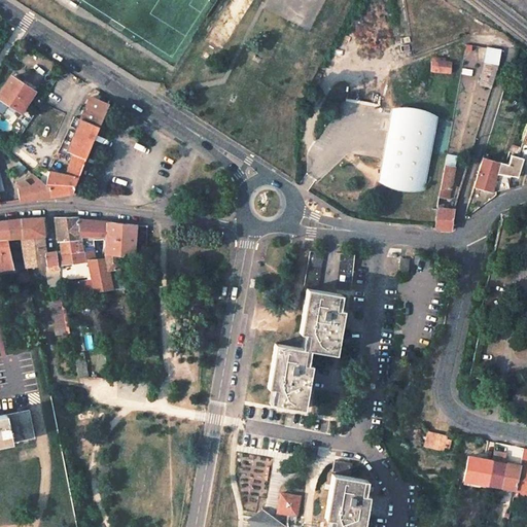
[(490,92),(499,49),(484,46),(475,89),(490,92)]
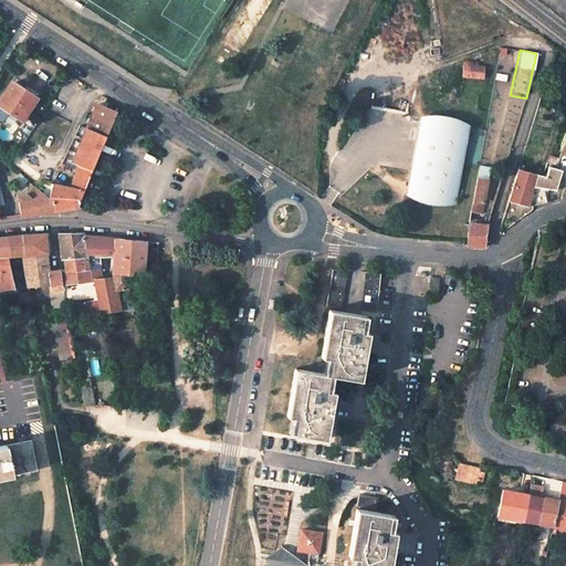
[(463,64),(462,75),(483,77),(484,66),(463,64)]
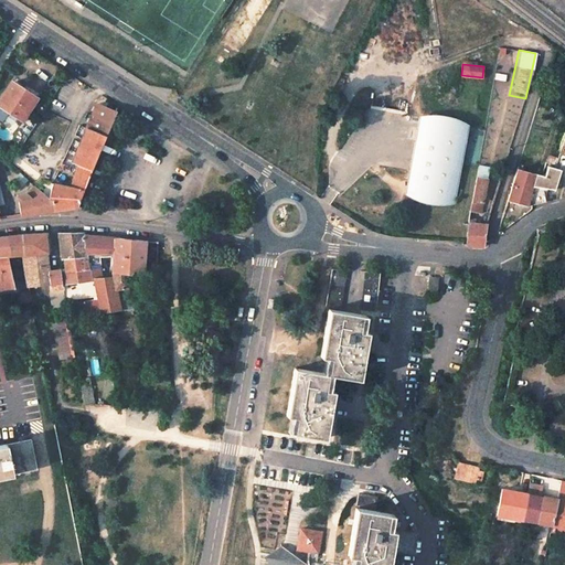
[(38,98),(13,82),(0,102),(0,105),(23,120),(38,98)]
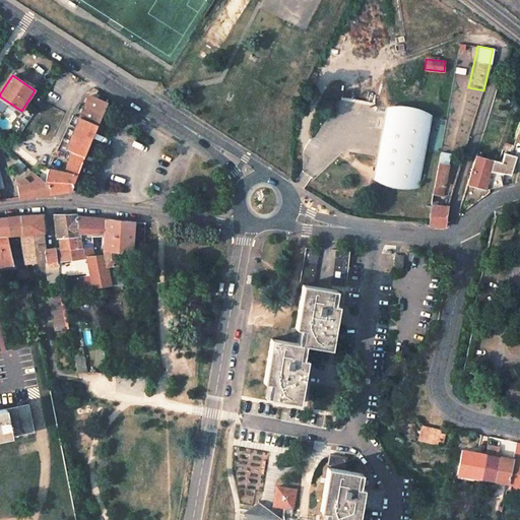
[(106,106),(93,99),(82,119),(79,118),(66,150),(71,152),(64,172),(49,169),(41,180),(48,187),(50,194),(61,192),(72,190),(106,106)]
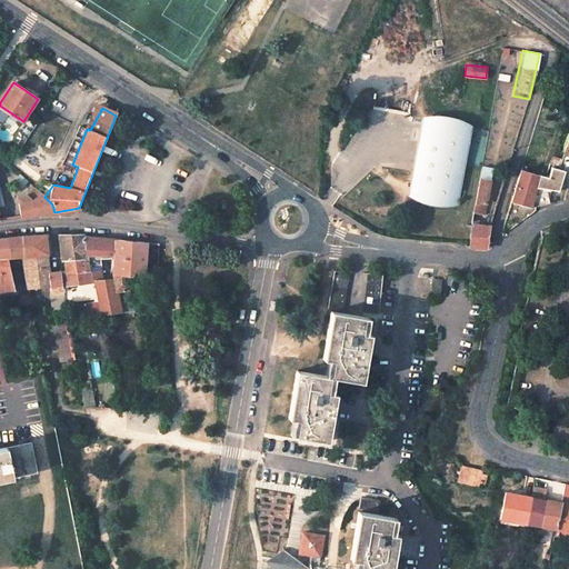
[(470,127),(426,119),(415,181),(417,185),(417,188),(411,196),(457,205),(470,127)]
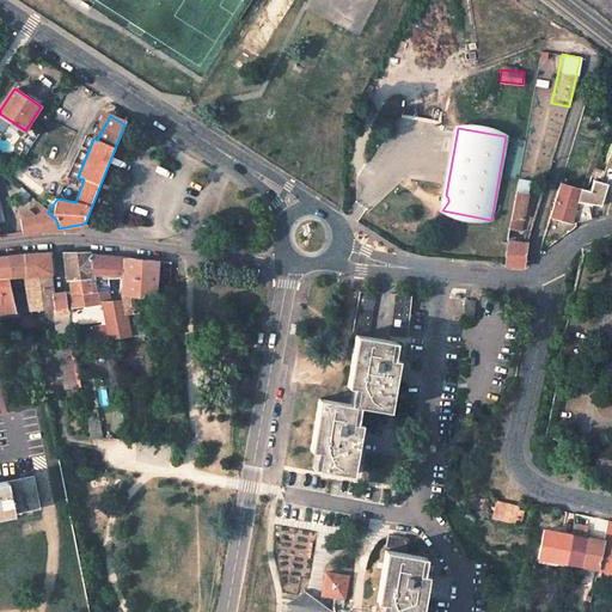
[(531,182),(519,181),(516,196),(527,197),(531,182)]
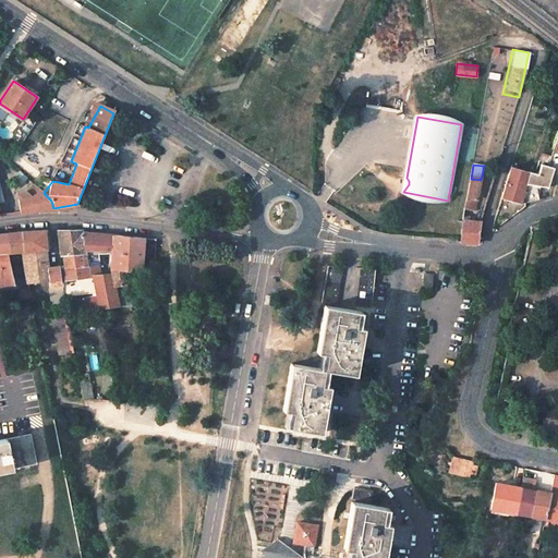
[(517,166),(512,165),(501,198),(521,204),(525,203),(540,199),(537,185),(548,186),(554,168),(542,165),(538,174),(516,168),(517,166)]
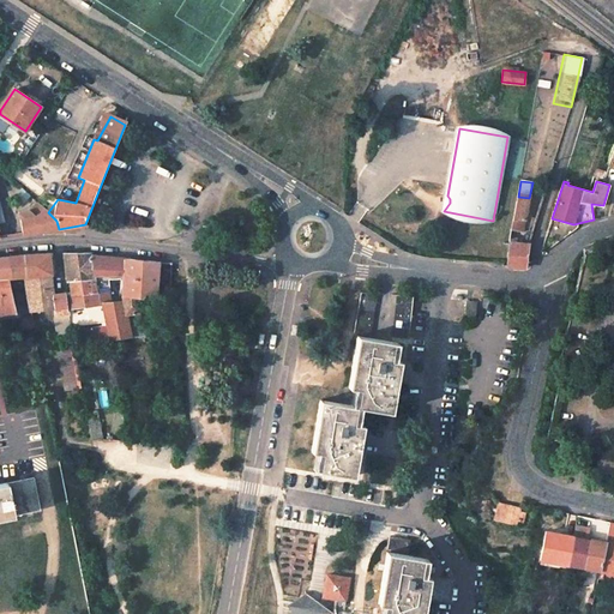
[(529,198),(518,197),(512,230),(523,232),(529,198)]
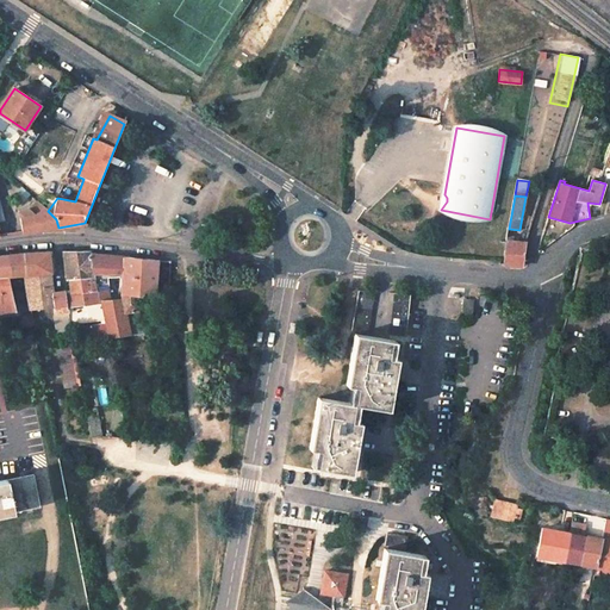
[(31,211),(20,213),(23,232),(42,230),(58,228),(56,219),(48,211),(39,204),(31,211)]
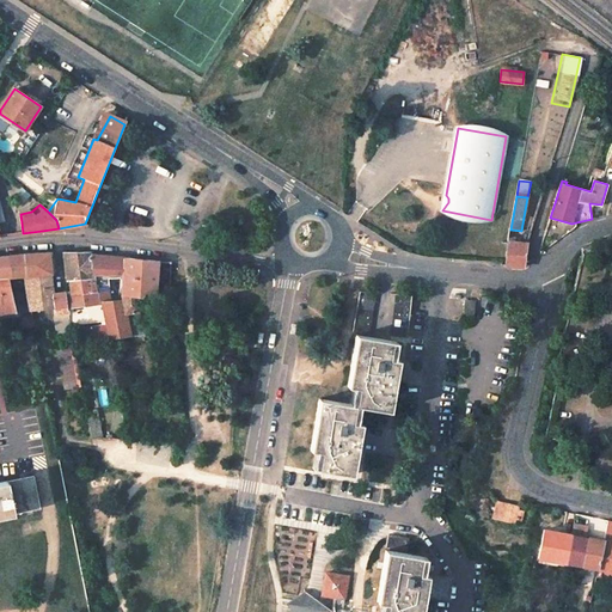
[(516,238),(509,237),(505,265),(513,267),(524,268),(527,244),(515,243),(516,238)]
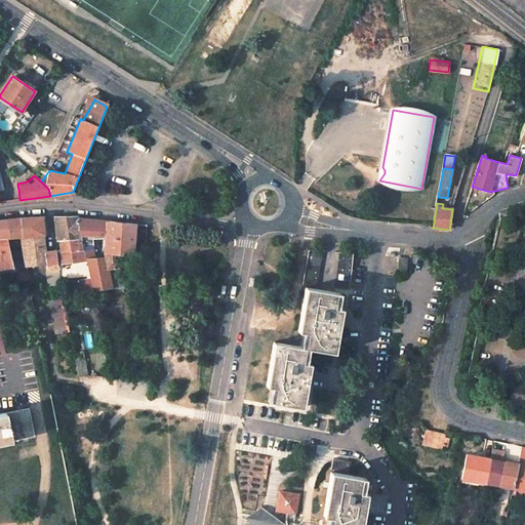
[(32,216),(19,217),(22,236),(43,232),(42,216),(32,216)]
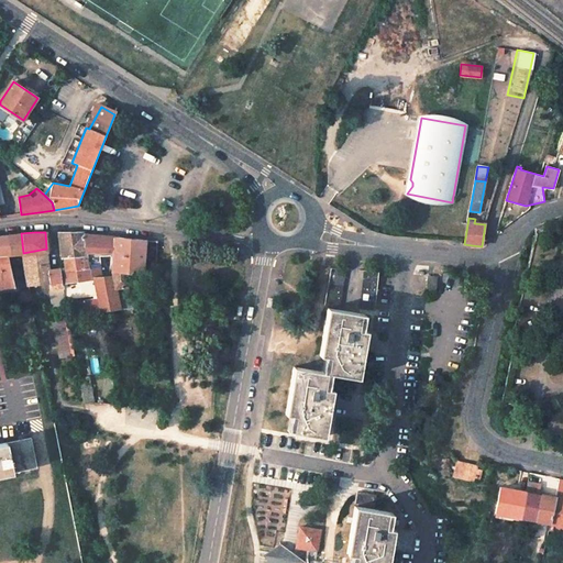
[(70,232),(58,232),(63,257),(70,257),(87,256),(83,233),(81,232),(70,232)]
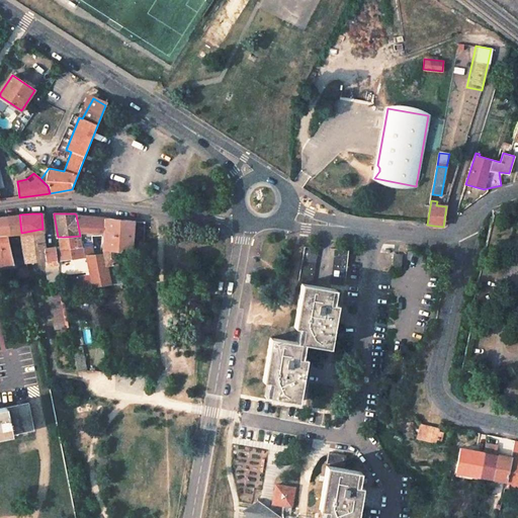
[(0,265),(13,264),(9,238),(11,238),(11,235),(21,233),(19,214),(0,217),(0,265)]
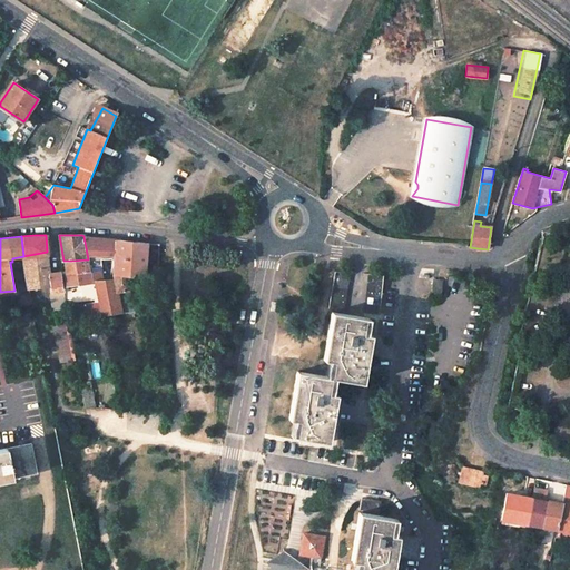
[(105,238),(84,236),(88,259),(100,258),(116,255),(116,239),(105,238)]
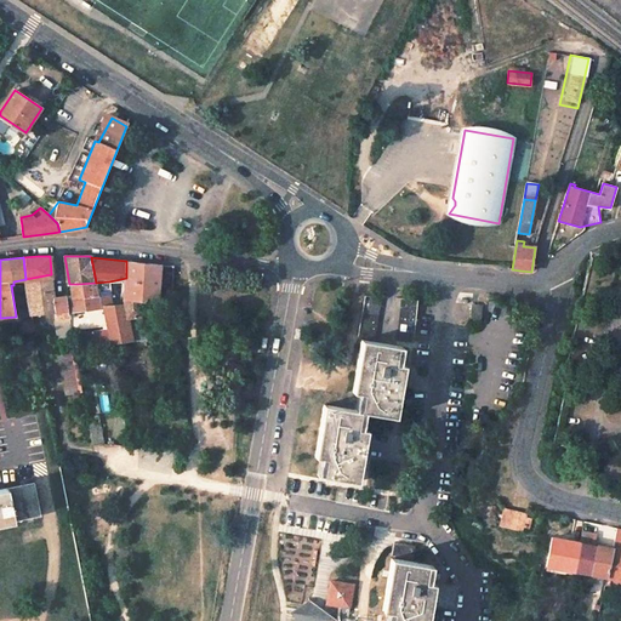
[(143,263),(126,261),(126,278),(125,300),(126,300),(140,301),(143,263)]
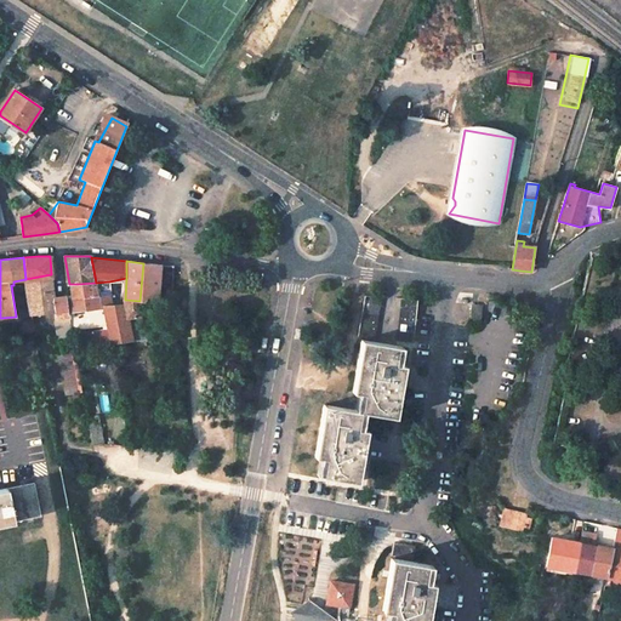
[(155,263),(143,263),(140,301),(158,303),(161,265),(155,263)]
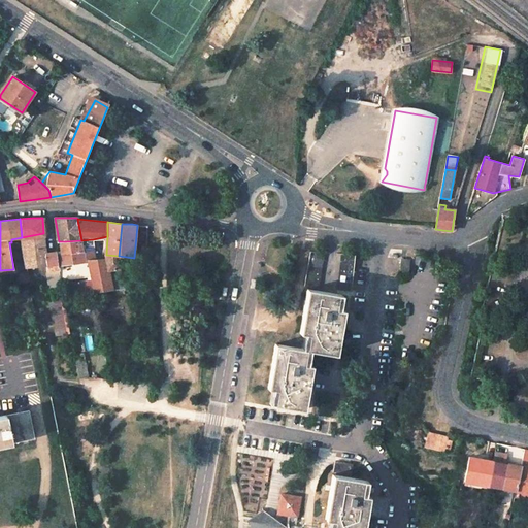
[(43,233),(22,237),(23,251),(26,268),(38,266),(45,265),(44,251),(45,250),(43,233)]
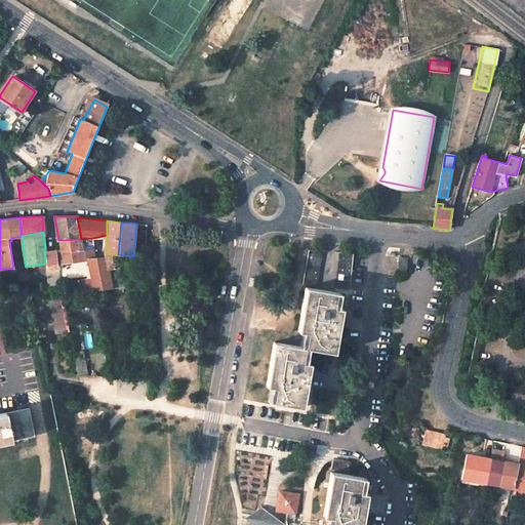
[(92,238),(81,239),(83,250),(85,259),(86,259),(93,290),(112,287),(107,257),(95,258),(92,238)]
